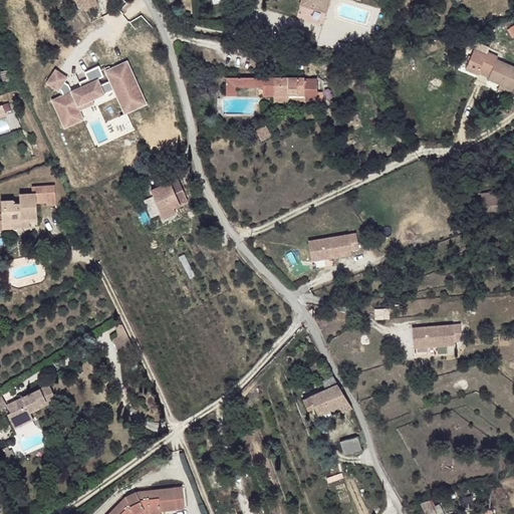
[(77,0),(81,9),(97,3),(96,0),(77,0)]
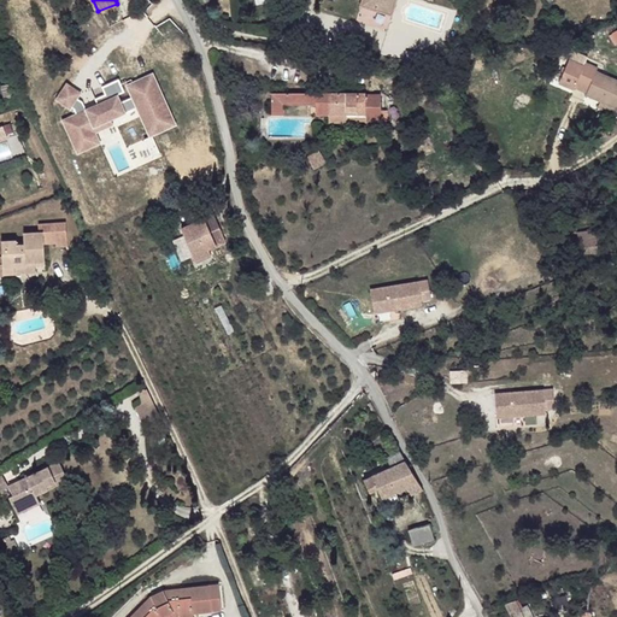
[(392,15),(395,0),(363,0),(362,5),(392,15)]
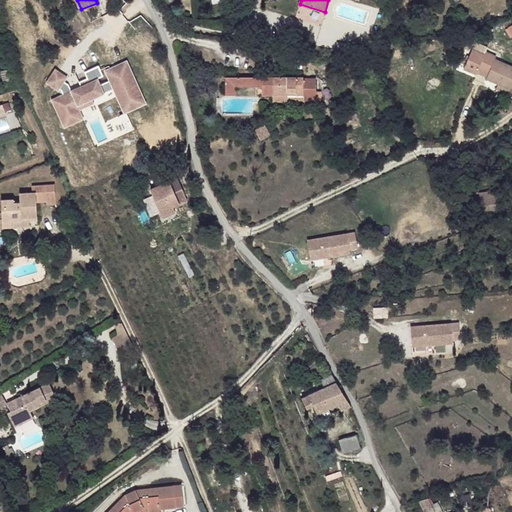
[(139,17),(134,8),(126,13),(131,22),(139,17)]
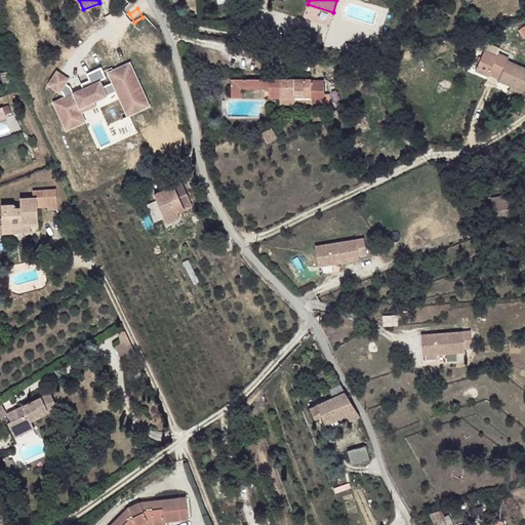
[(524,69),(507,61),(509,57),(498,53),(496,56),(484,51),(477,67),(489,72),(500,77),(498,80),(524,91),(524,69)]
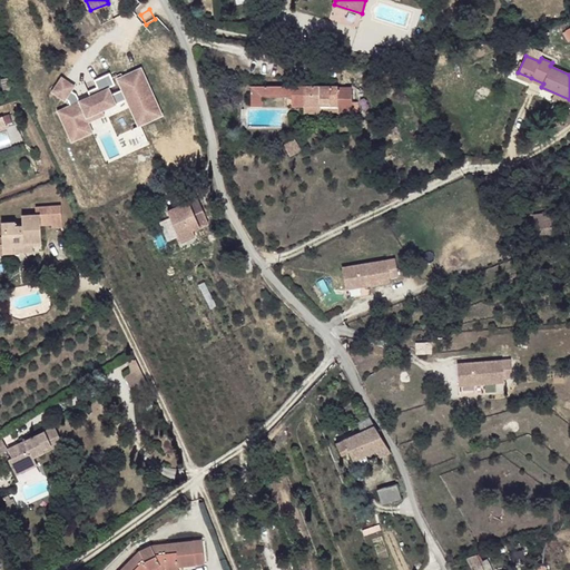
[(391,85),(391,70),(375,70),(375,85),(391,85)]
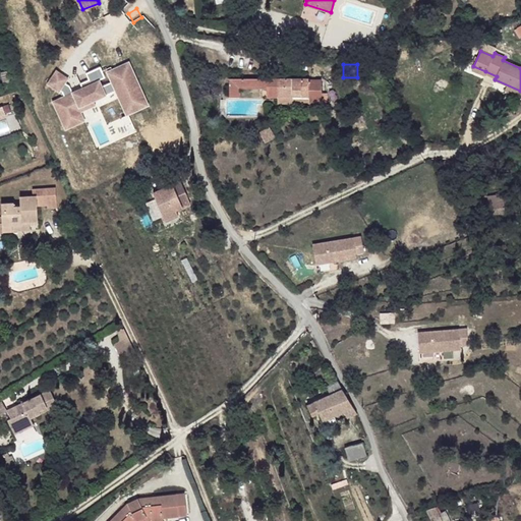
[(484,75),(485,71),(473,66),(472,69),(484,75)]
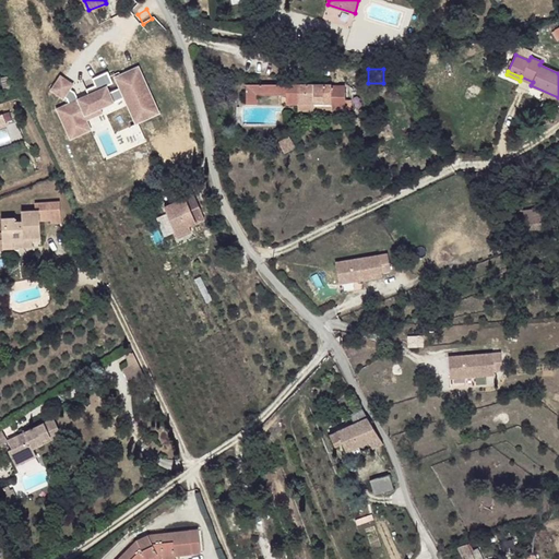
[(73,83),(61,75),(51,90),(63,98),(64,96),(67,98),(69,104),(68,104),(64,113),(72,116),(70,122),(81,126),(84,116),(102,108),(99,104),(106,102),(108,105),(125,97),(133,115),(150,107),(143,92),(146,91),(139,72),(127,78),(129,81),(123,83),(122,80),(121,76),(113,81),(110,76),(97,83),(103,95),(82,103),(80,95),(69,90),(73,83)]
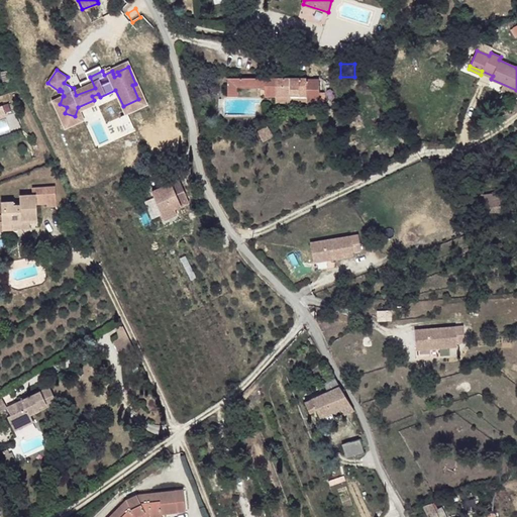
[(265,88),(265,78),(227,78),(227,96),(237,96),(237,88),(265,88)]
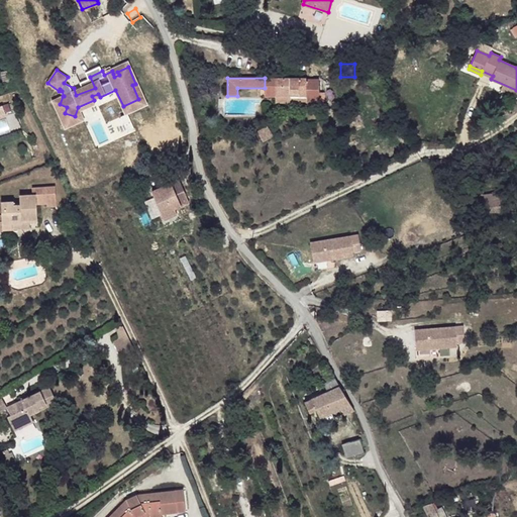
[(319,92),(319,82),(306,82),(306,78),(265,78),(265,88),(265,96),(275,96),(276,102),(290,103),(291,103),(290,96),(306,96),(306,102),(319,102),(319,92)]
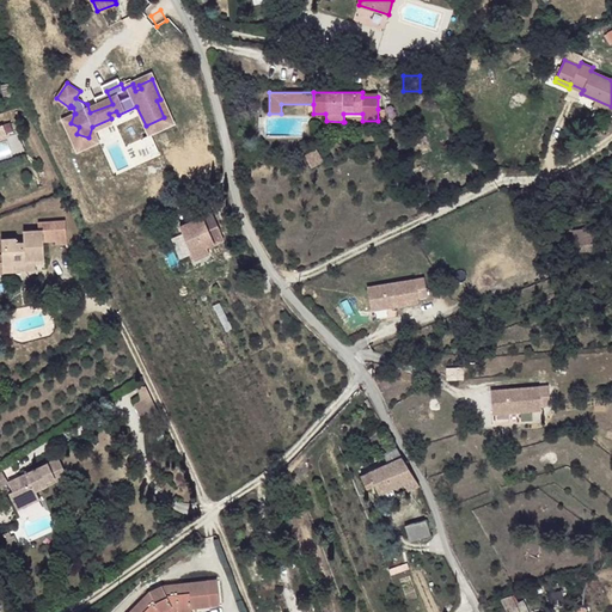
[(164,117),(146,126),(150,135),(172,124),(160,99),(157,101),(164,117)]
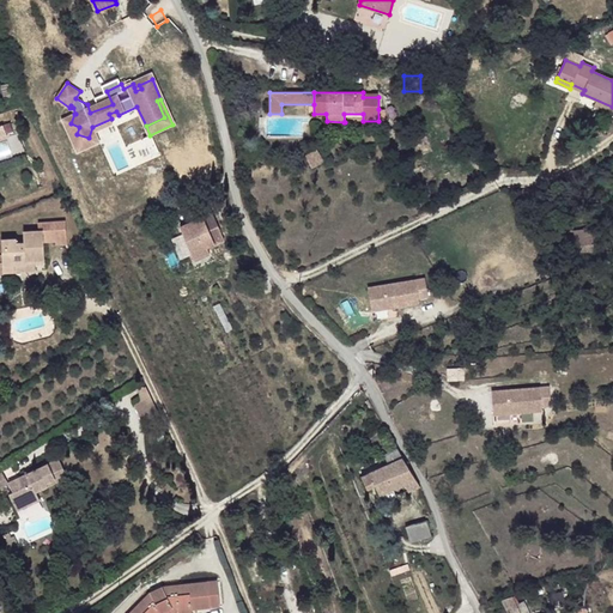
[(612,107),(596,101),(594,105),(612,113),(612,107)]
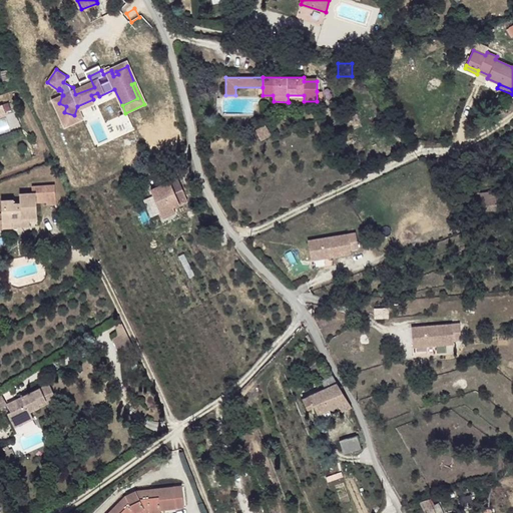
[(59,103),(62,95),(52,99),(65,127),(84,118),(80,109),(94,103),(93,99),(77,106),(74,115),(64,112),(66,106),(59,103)]
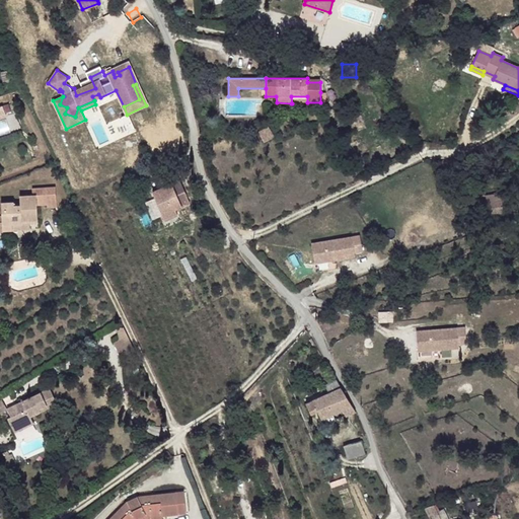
[(307,105),(307,96),(291,96),(292,103),(291,103),(291,105),(307,105)]
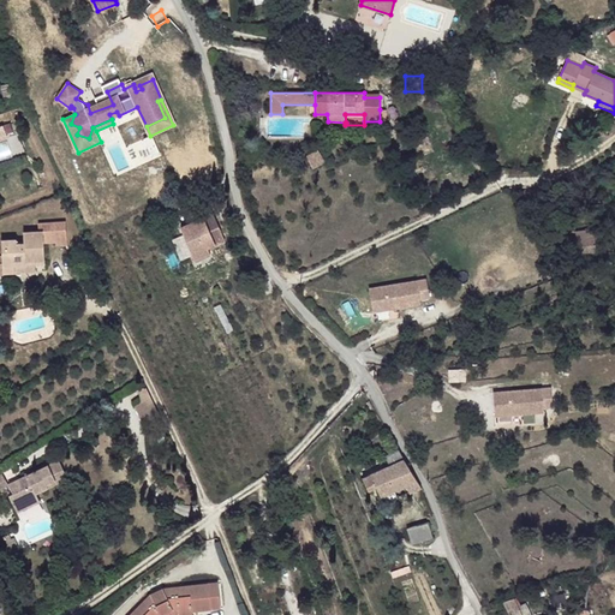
[(0,139),(13,135),(9,124),(0,126),(0,139)]
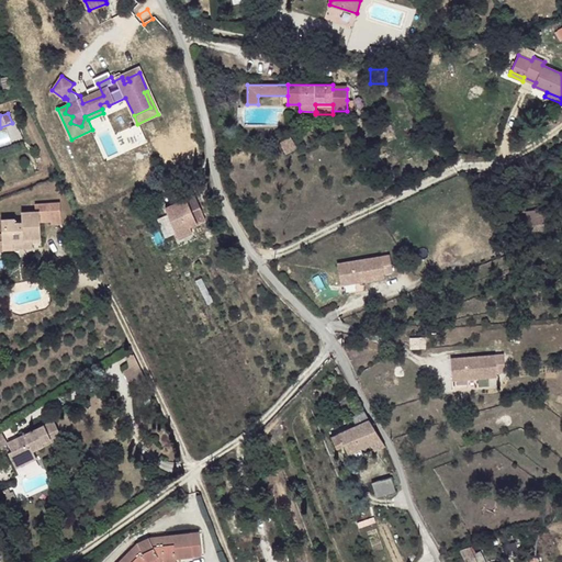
[(19,124),(0,128),(0,146),(23,141),(19,124)]
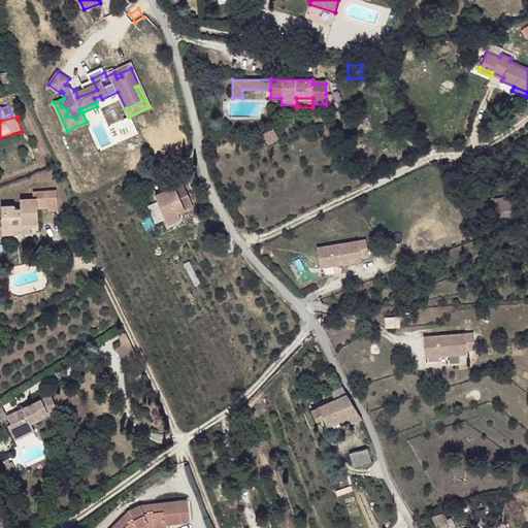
[(279,139),(273,128),(262,134),(265,139),(269,145),(279,139)]
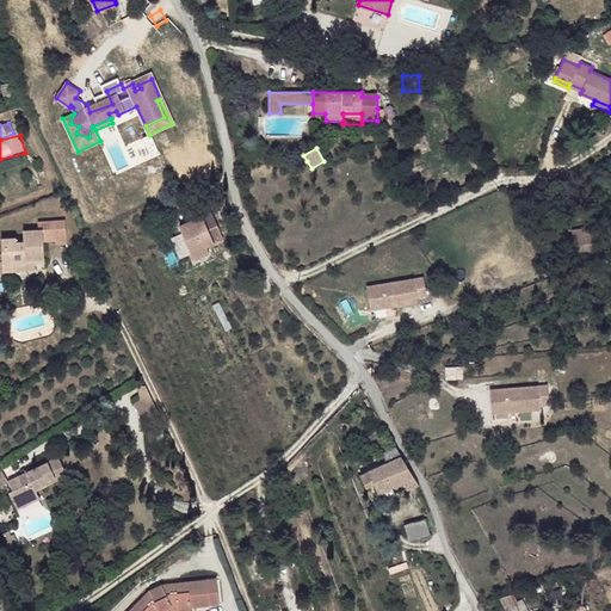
[(226,238),(217,223),(222,221),(217,211),(213,214),(213,213),(192,222),(205,247),(226,238)]
